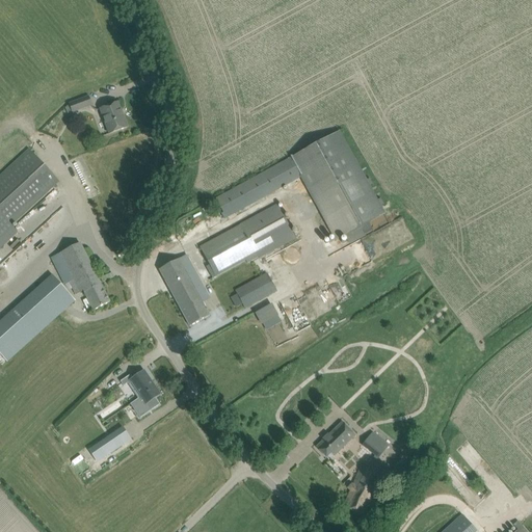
[(88,97),(69,104),(73,112),(91,105),(88,97)]
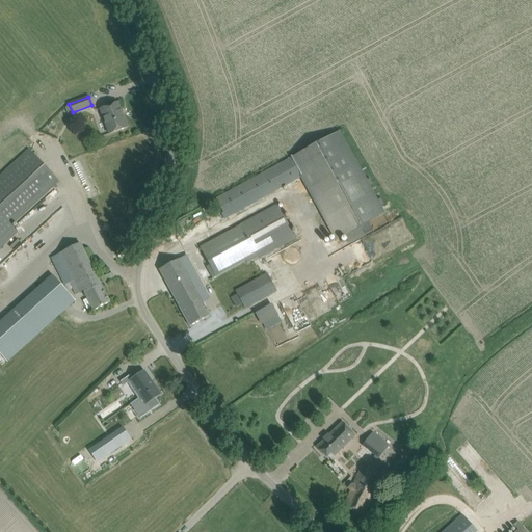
[(100,109),(109,134),(127,128),(117,103),(100,109)]
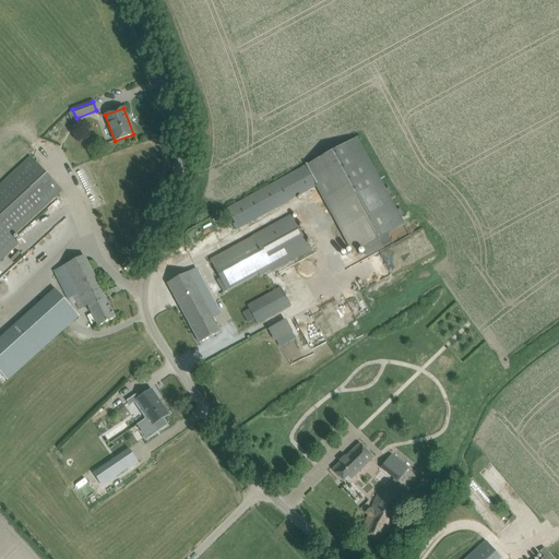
[(353,253),(405,225),(357,138),(306,166),(237,204),(227,210),(238,228),(248,224),(316,187),(353,253)]
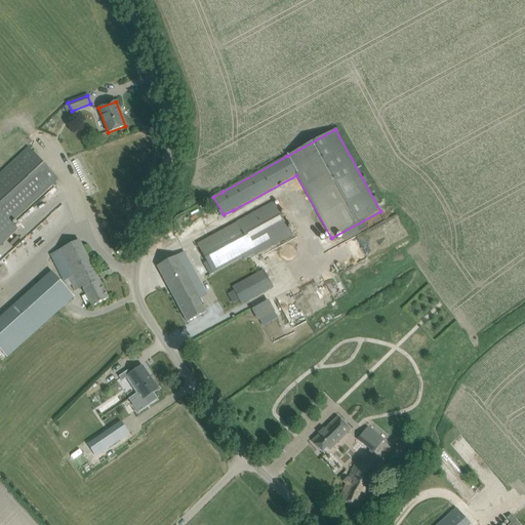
[(0,243),(16,229),(10,223),(57,179),(29,148),(0,173),(0,243)]
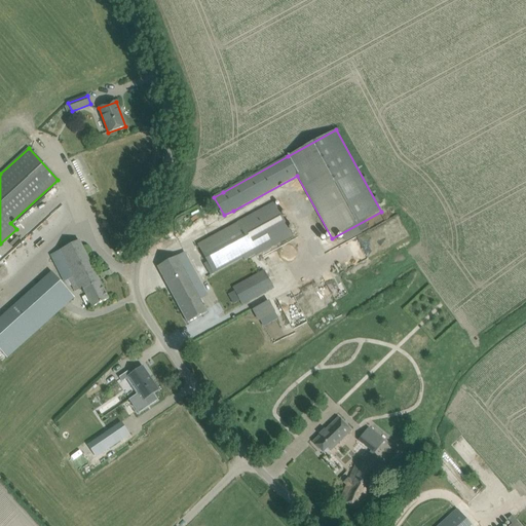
[(207,239),(198,245),(208,262),(214,273),(242,258),(248,255),(254,252),(256,256),(292,236),(290,232),(274,203),(207,239)]
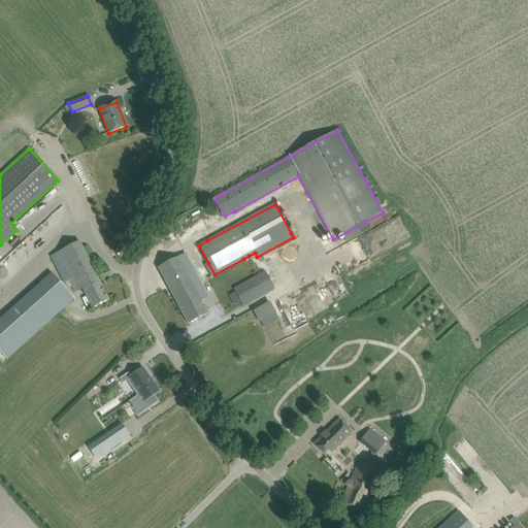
[(0,286),(2,288),(39,251),(26,238),(0,263),(0,286)]
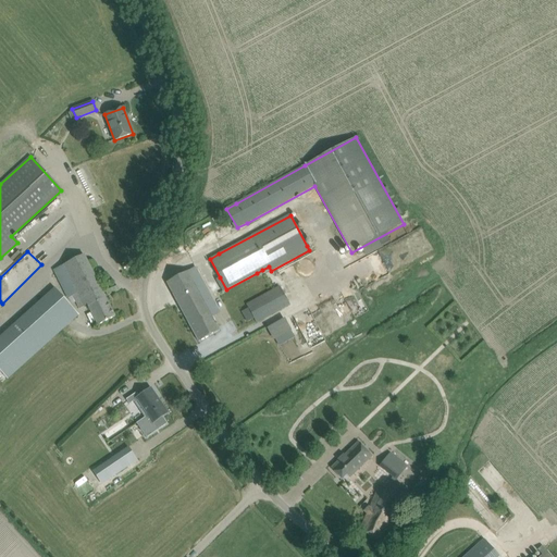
[(98,325),(106,322),(115,317),(84,255),(53,270),(67,298),(73,296),(79,308),(87,305),(98,325)]
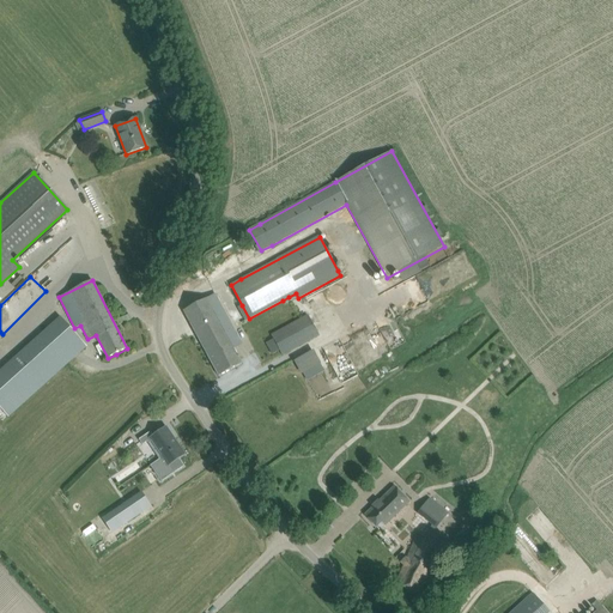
[(207,298),(183,311),(218,376),(241,364),(231,344),(225,334),(234,329),(214,293),(207,298)]
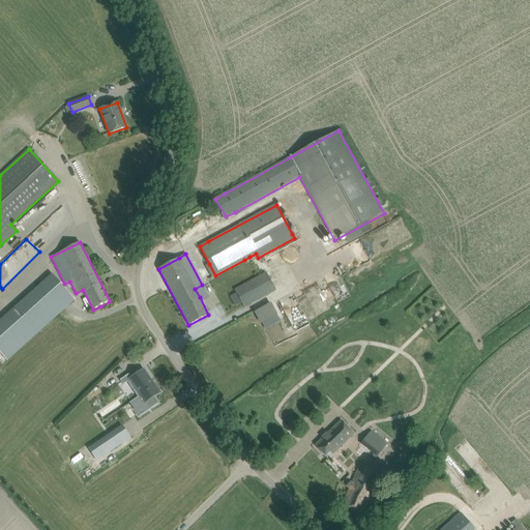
[(234,290),(244,307),(274,291),(265,273),(234,290)]
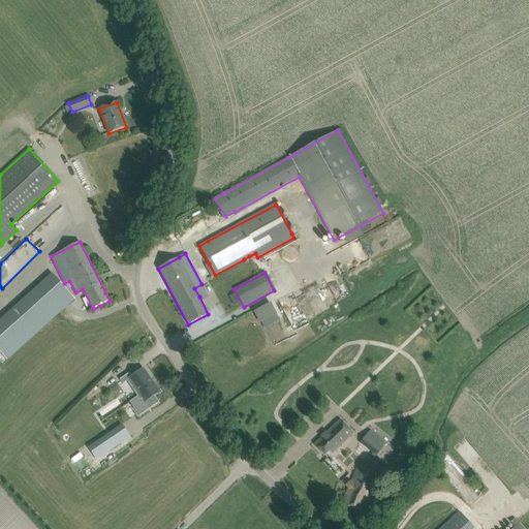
[(52,274),(0,320),(0,350),(7,359),(74,299),(52,274)]
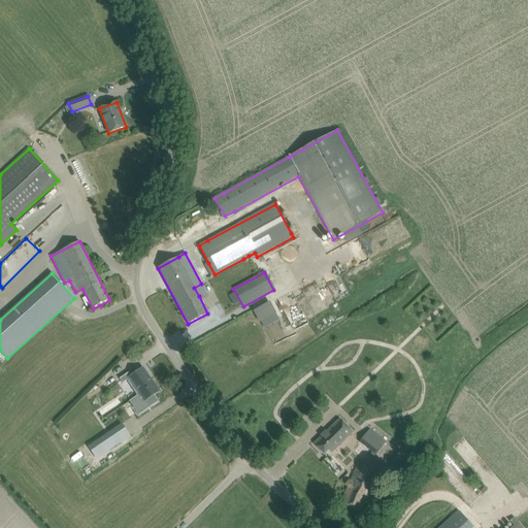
[(268,301),(252,311),(259,323),(275,312),(268,301)]
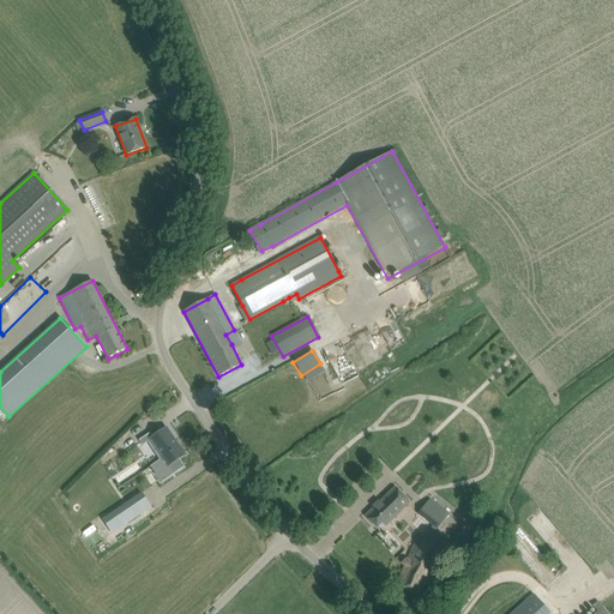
[(150,433),(139,440),(143,446),(148,443),(160,461),(150,467),(161,482),(184,468),(179,459),(184,456),(173,440),(166,429),(154,437),(150,433)]
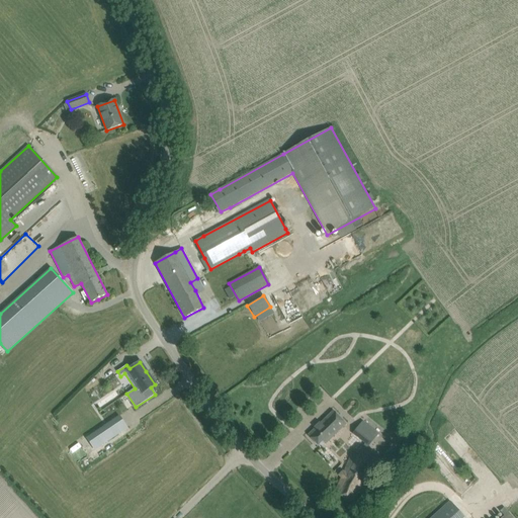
[(75,439),(126,389),(111,372),(60,423),(75,439)]
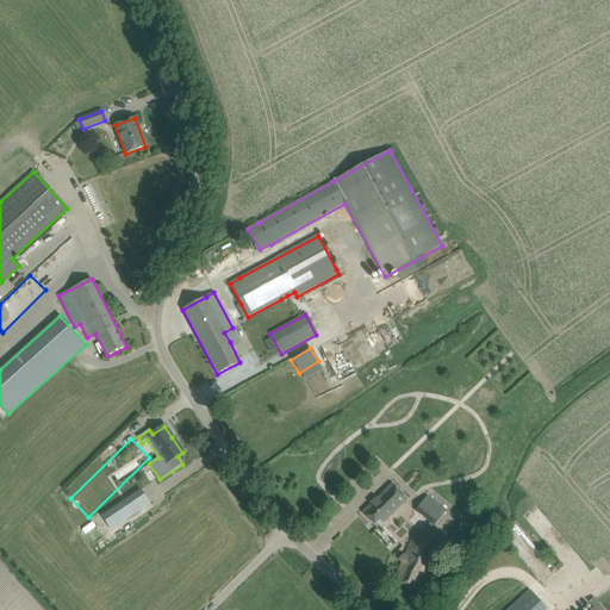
[(392,484),(362,512),(371,521),(374,524),(379,520),(381,523),(383,523),(408,499),(392,484)]
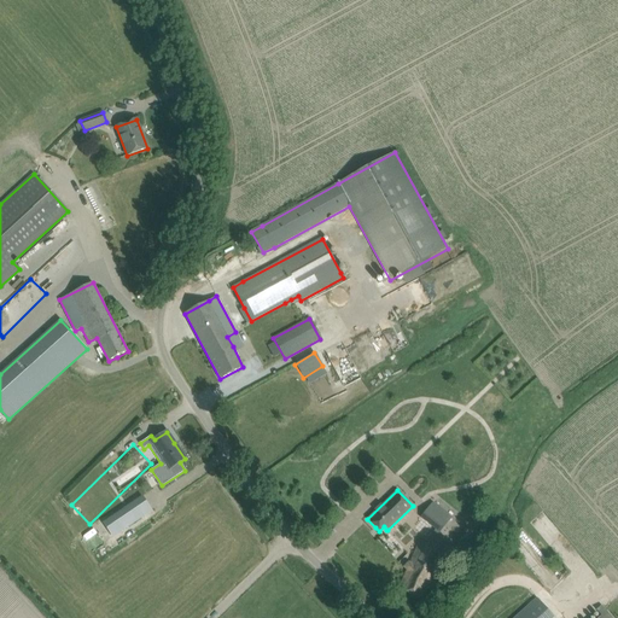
[(134,502),(104,523),(114,536),(144,517),(144,516),(134,502)]
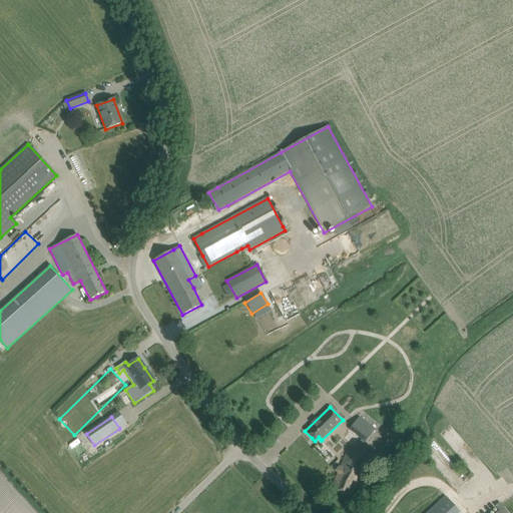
[(352,426),(349,429),(358,436),(362,439),(360,441),(364,444),(375,430),(360,418),(359,417),(352,426)]
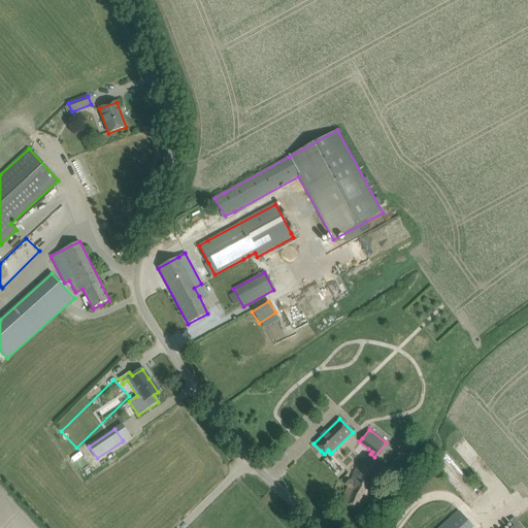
[(348,487),(340,503),(360,513),(365,503),(378,471),(358,462),(351,481),(348,487)]
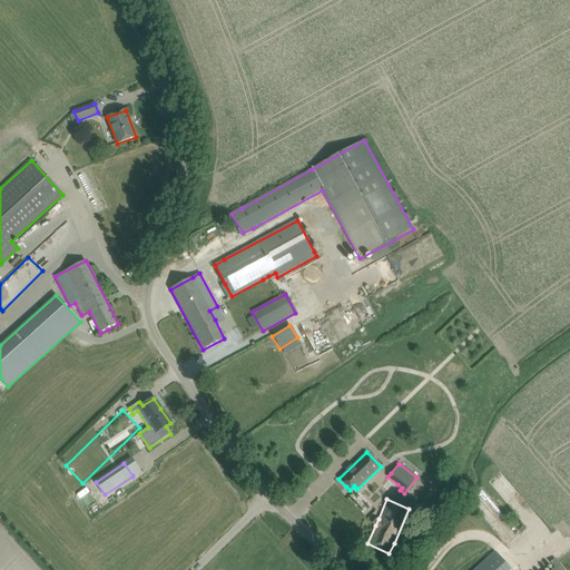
All buildings are outlined.
